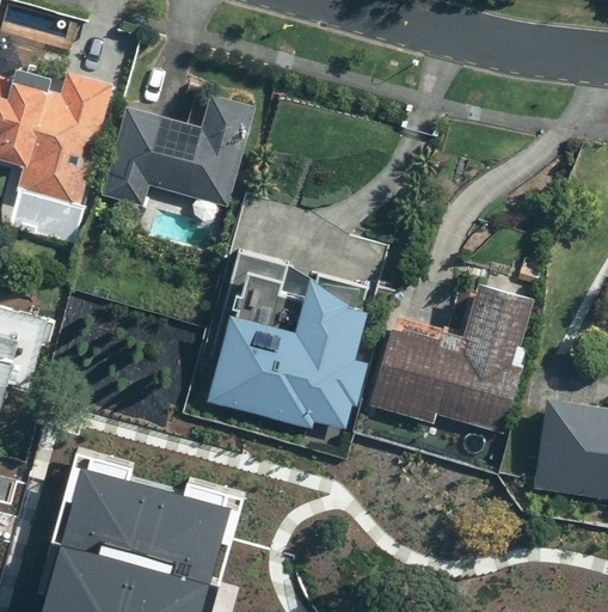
[(0,155),(23,163),(16,193),(84,210),(116,87),(69,75),(63,96),(0,79),(0,155)]
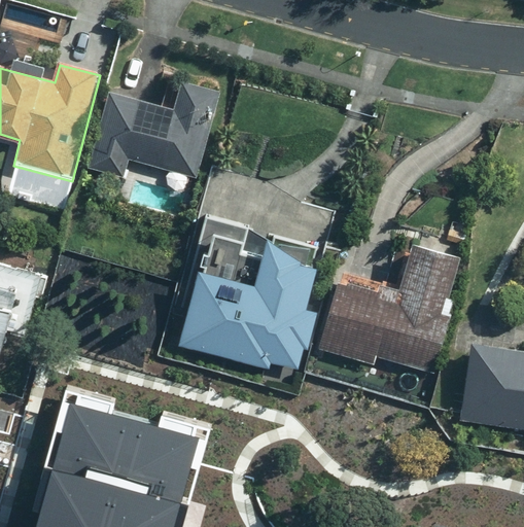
[(108,93),(89,167),(123,176),(128,157),(198,175),(219,93),(181,82),(174,109),(108,93)]
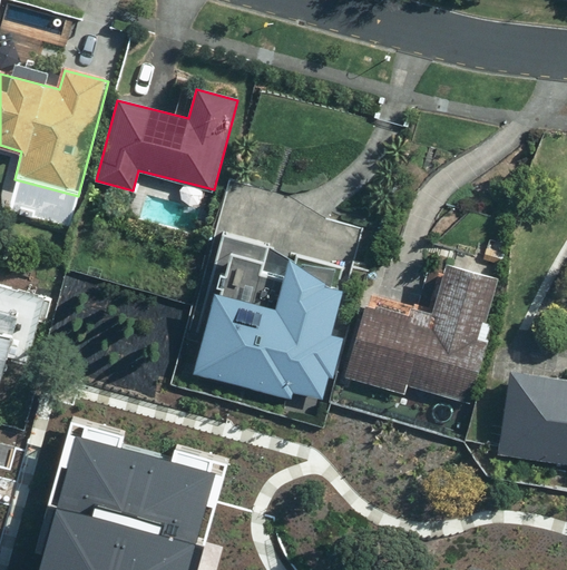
[(333,377),(342,340),(330,337),(340,291),(287,262),(274,313),(212,295),(194,375),(293,397),(294,393),(324,400),(329,377),(333,377)]
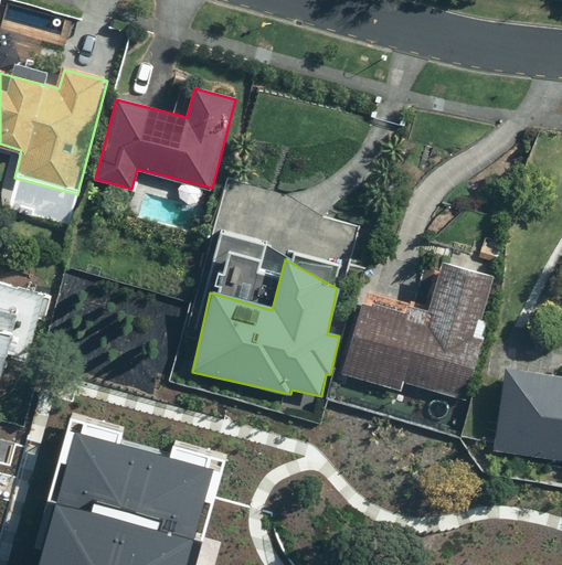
[(442,263),(426,321),(362,305),(343,374),(403,391),(405,383),(466,400),(483,337),(478,336),(494,276),(442,263)]
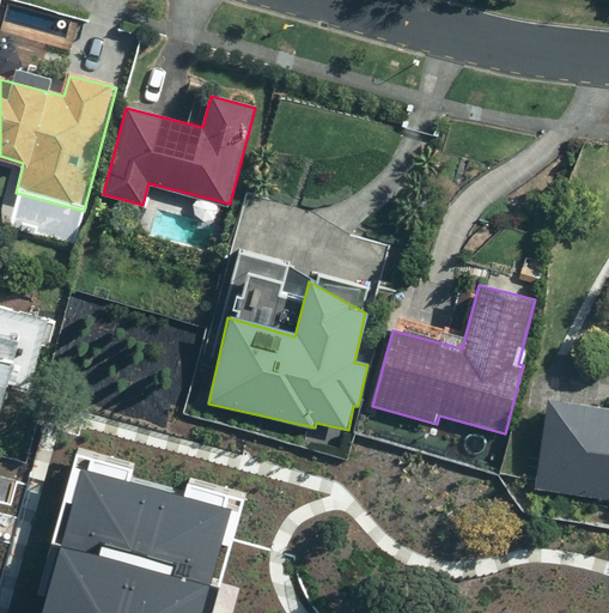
[(608,408),(546,400),(535,490),(608,498),(608,408)]
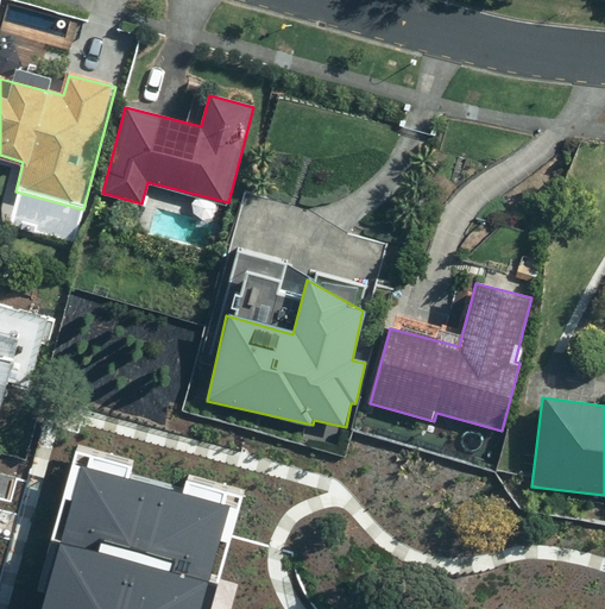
[(208,608),(243,491),(237,490),(240,479),(196,466),(193,479),(138,464),(143,449),(90,433),(39,608),(208,608)]
